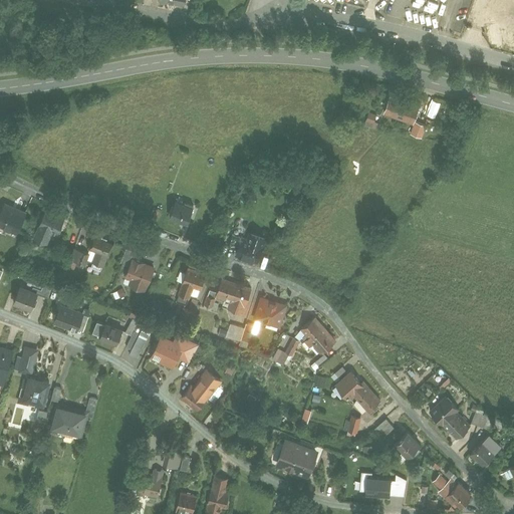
[(491,43),(505,44),(506,33),(491,32),(491,43)]
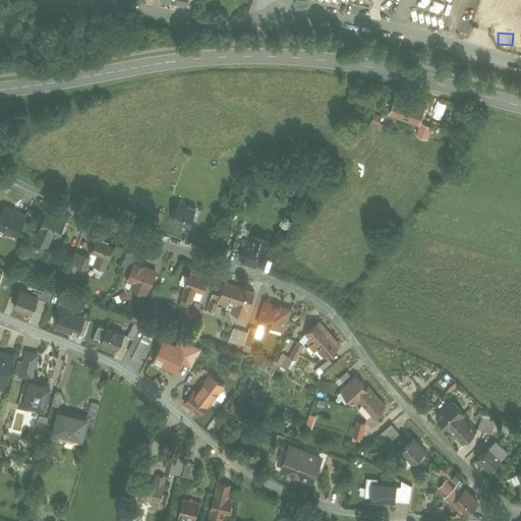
[(396,95),(390,114),(419,125),(420,123),(426,106),(396,95)]
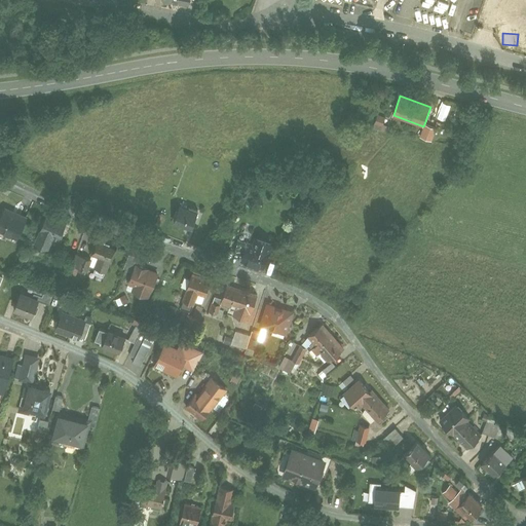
[(443,102),(437,117),(445,121),(451,105),(443,102)]
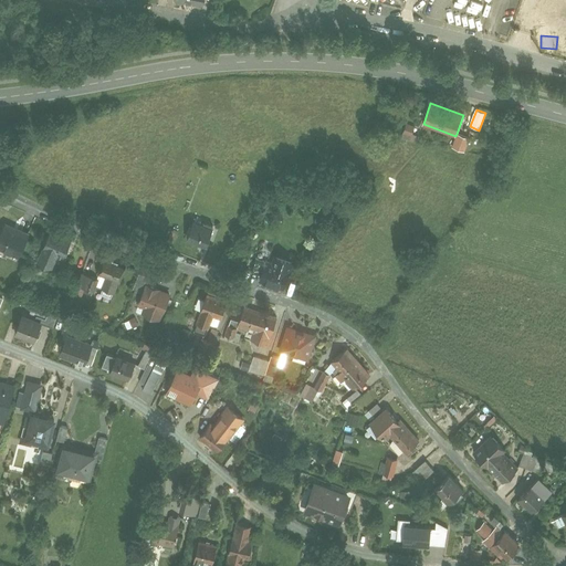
[(404,132),(411,135),(416,126),(407,123),(404,132)]
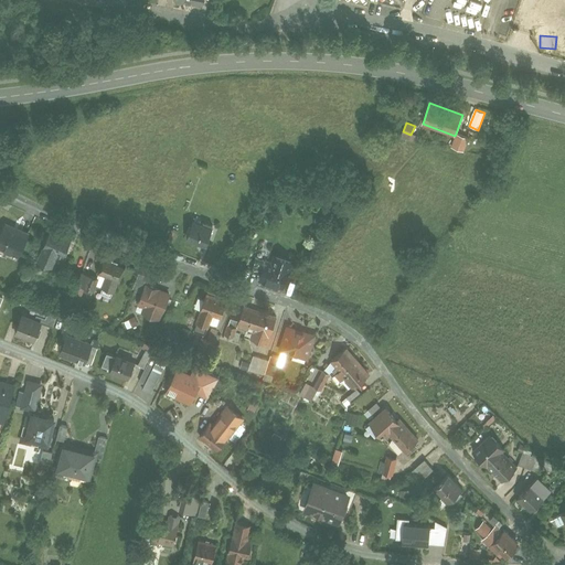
[(469,138),(456,134),(455,136),(450,146),(464,151),(469,138)]
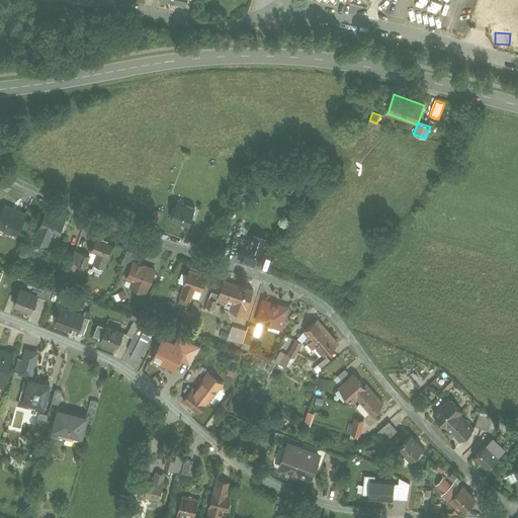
[(196,207),(177,201),(171,219),(189,226),(196,207)]
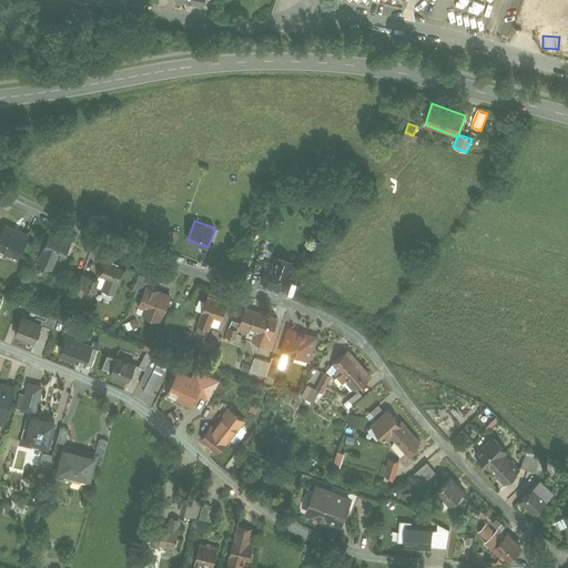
[(30,236),(4,226),(0,237),(0,251),(4,253),(4,254),(12,257),(13,254),(21,257),(30,236)]
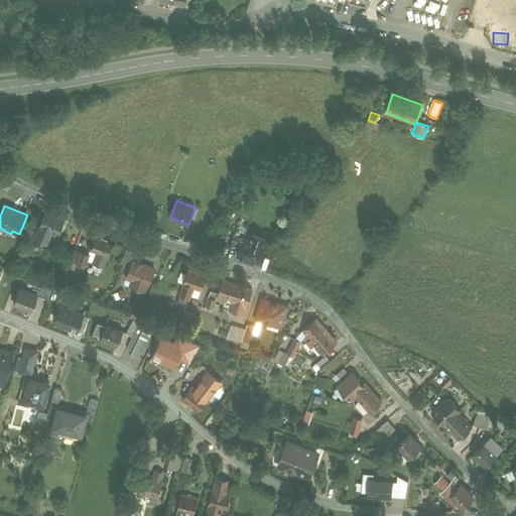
[(68,219),(45,210),(38,225),(39,225),(33,240),(48,246),(54,232),(60,234),(68,219)]
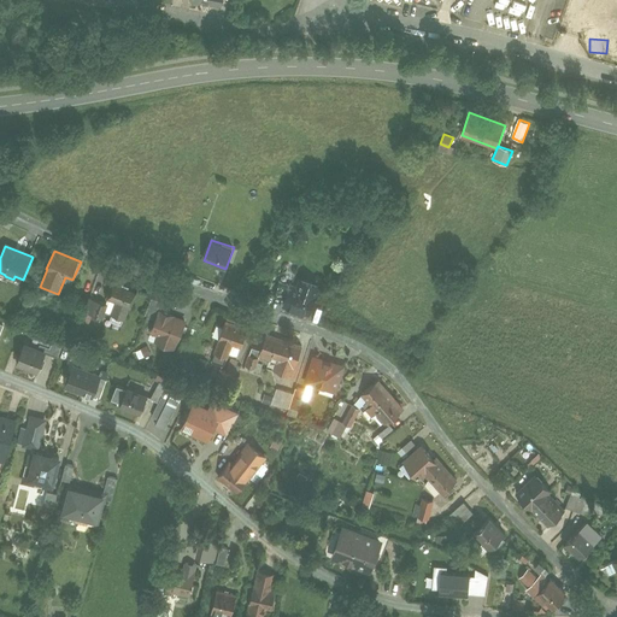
[(140,287),(113,277),(106,298),(117,301),(129,306),(133,307),(140,287)]
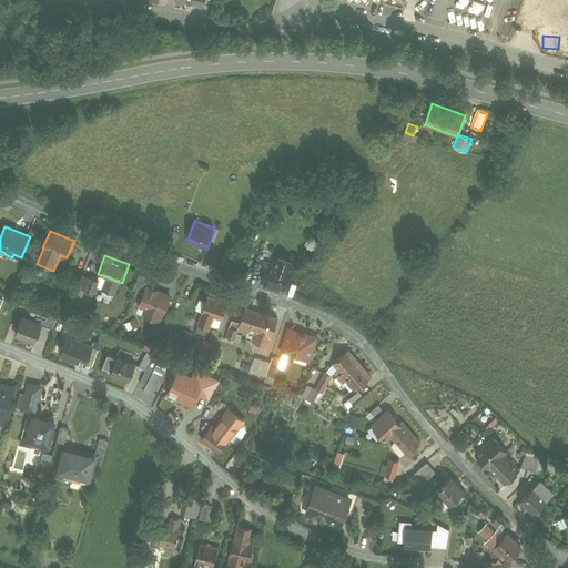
[(285,290),(294,262),(276,255),(273,262),(267,260),(266,262),(262,274),(260,281),(285,290)]
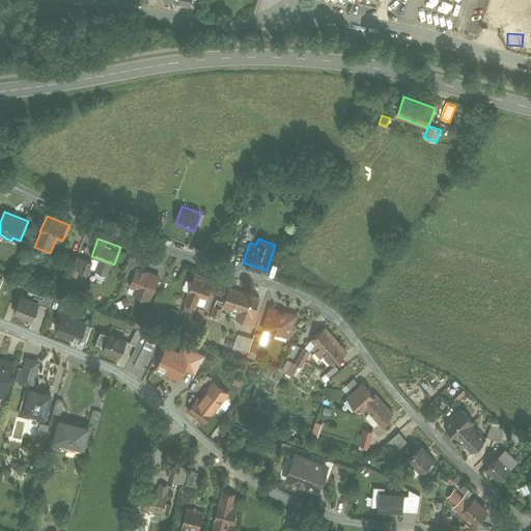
[(245,256),(249,245),(240,242),(235,253),(245,256)]
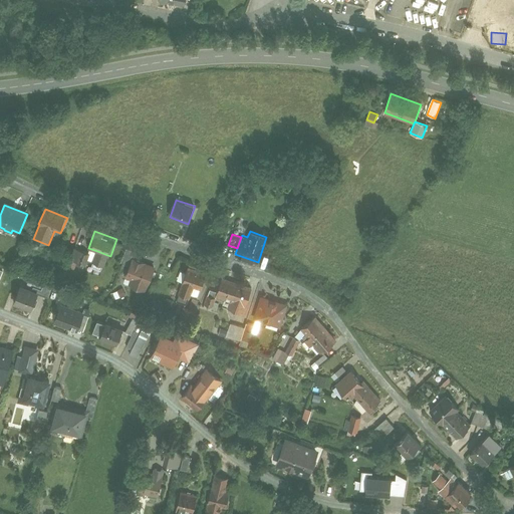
[(129,265),(133,255),(134,256),(137,250),(127,246),(121,262),(129,265)]
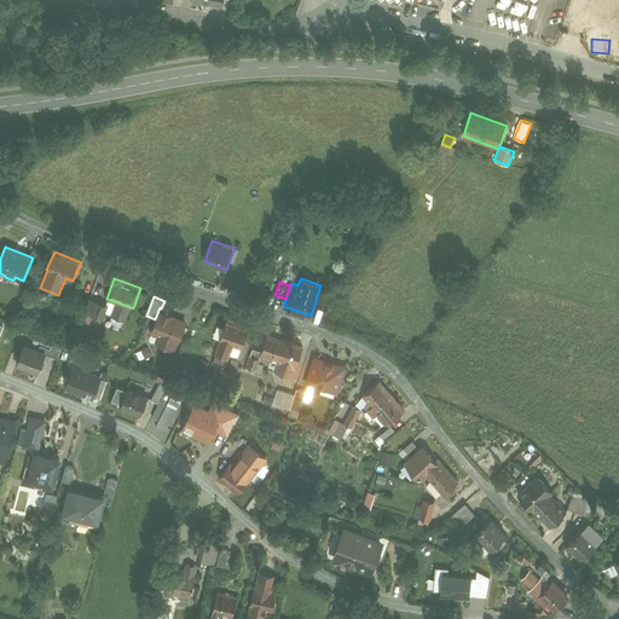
[(103,304),(90,298),(85,312),(93,316),(98,317),(103,304)]
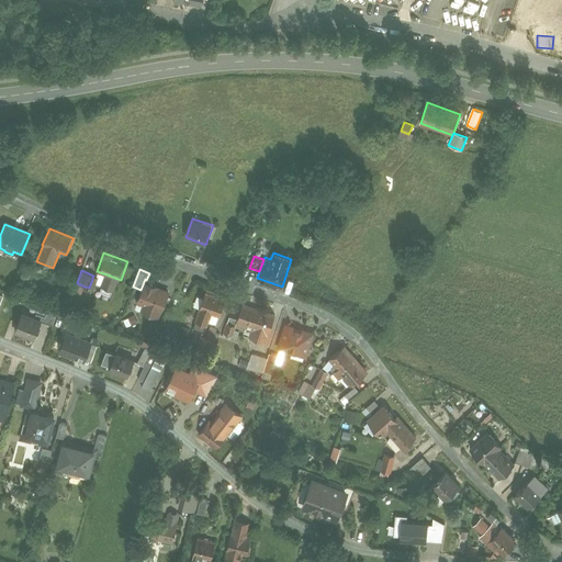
[(117,279),(107,274),(102,287),(113,291),(117,279)]
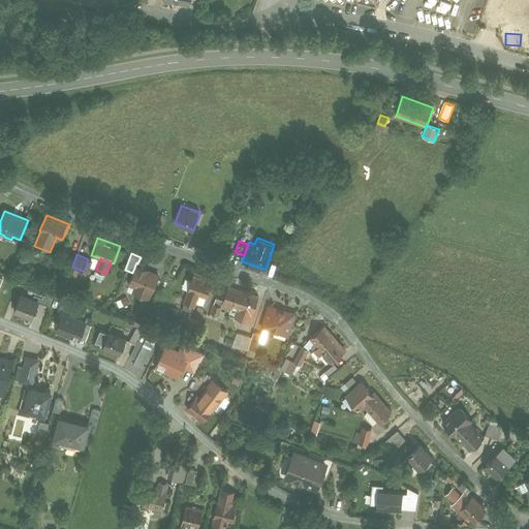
[(154,290),(160,275),(146,269),(147,267),(137,263),(136,262),(132,273),(128,284),(135,286),(133,292),(147,298),(150,289),(154,290)]
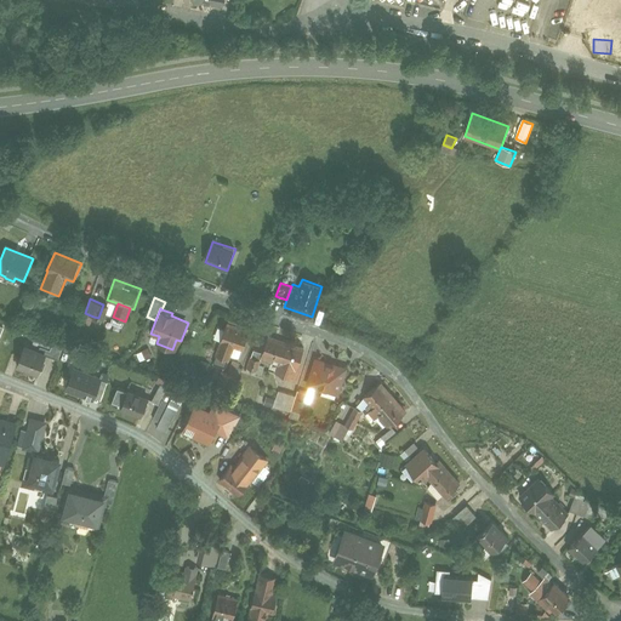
[(87,331),(93,317),(85,313),(79,329),(87,331)]
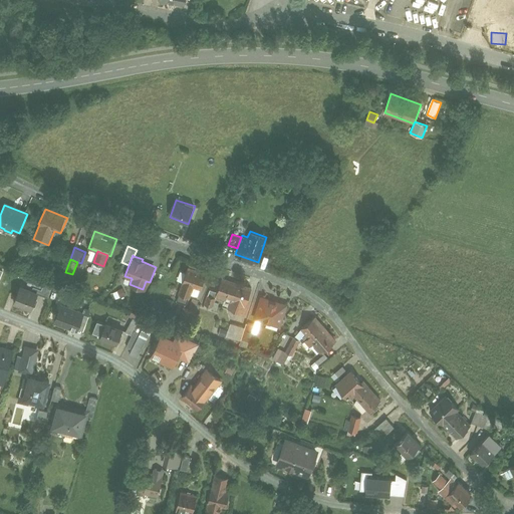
[(101,272),(103,266),(93,262),(91,268),(101,272)]
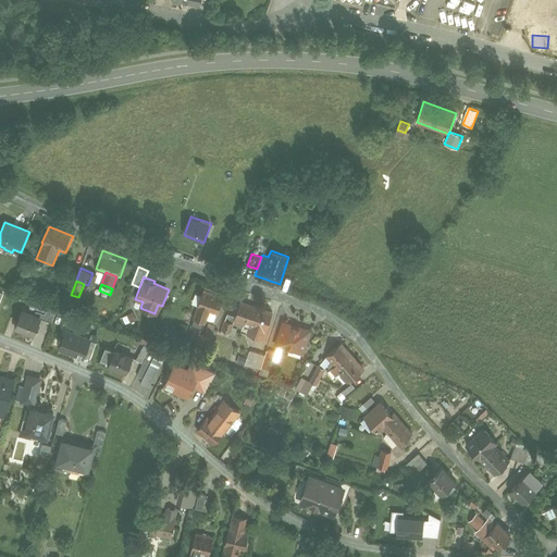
[(224,296),(203,288),(193,317),(205,321),(209,309),(218,312),(224,296)]
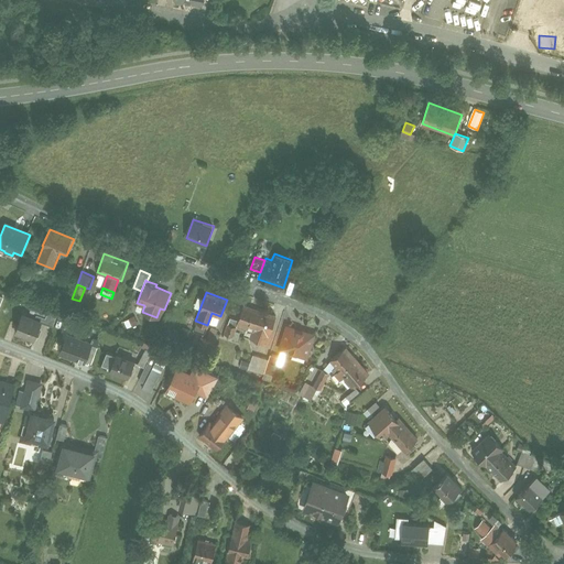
[(239,321),(237,327),(251,332),(250,337),(267,344),(277,316),(243,305),(239,321)]
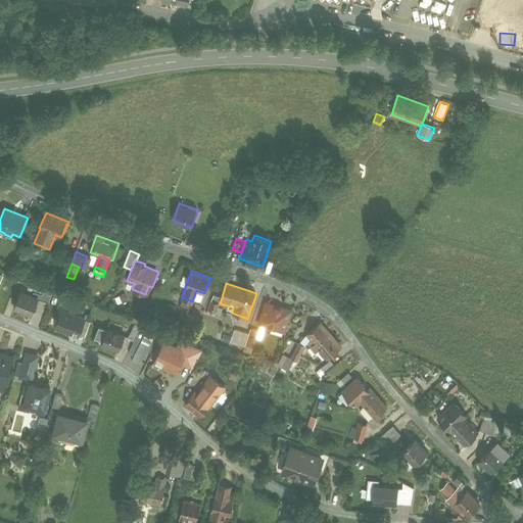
[(54,288),(46,285),(41,296),(49,299),(54,288)]
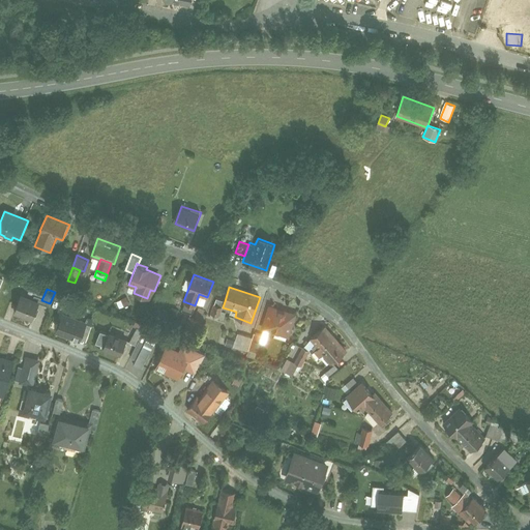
[(22,290),(13,311),(32,318),(39,297),(22,290)]
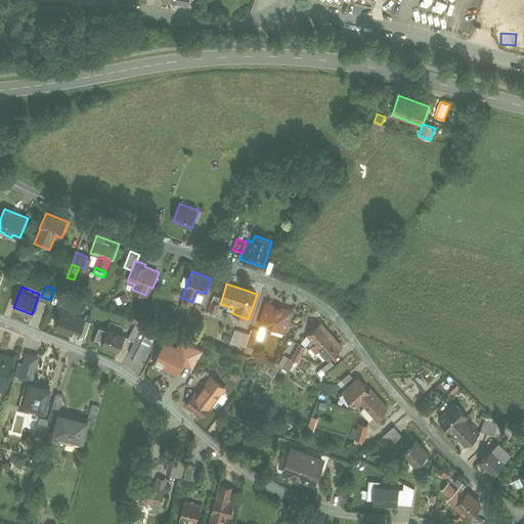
[(129,302),(125,294),(120,296),(124,304),(129,302)]
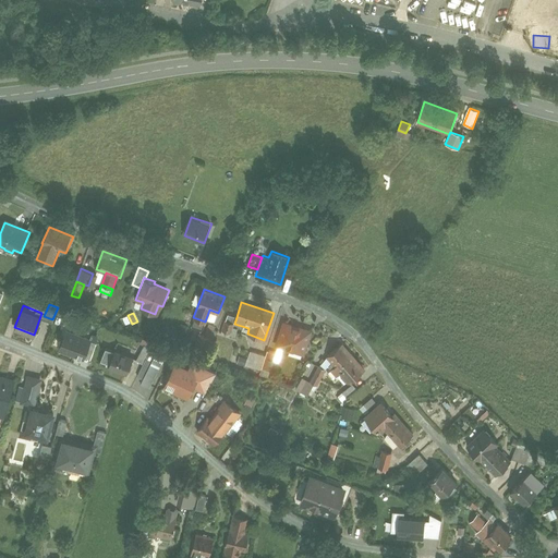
[(234,324),(237,317),(228,314),(222,330),(230,334),(234,324)]
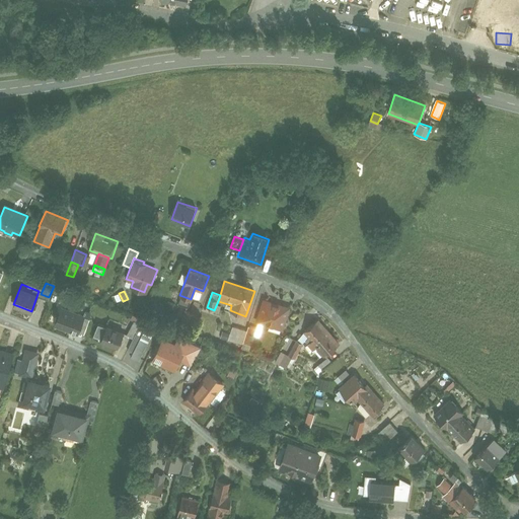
[(291,307),(263,299),(255,323),(270,327),(281,331),(284,331),(291,307)]
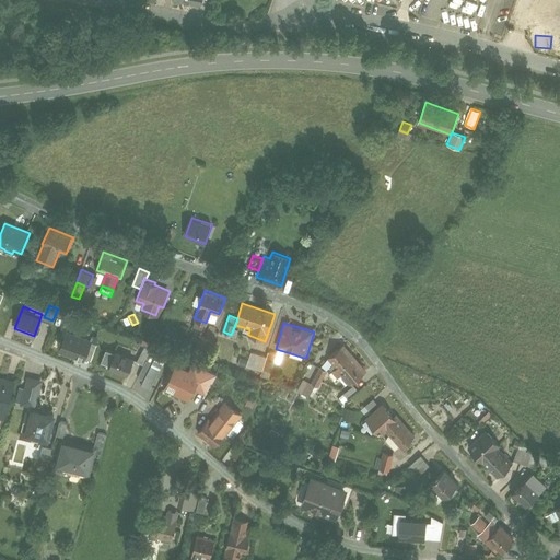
[(208,331),(212,335),(217,327),(211,324),(208,331)]
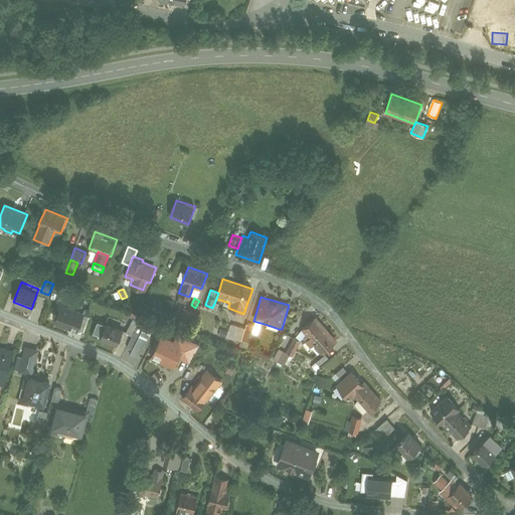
[(84,311),(61,302),(54,320),(77,329),(78,326),(84,311)]
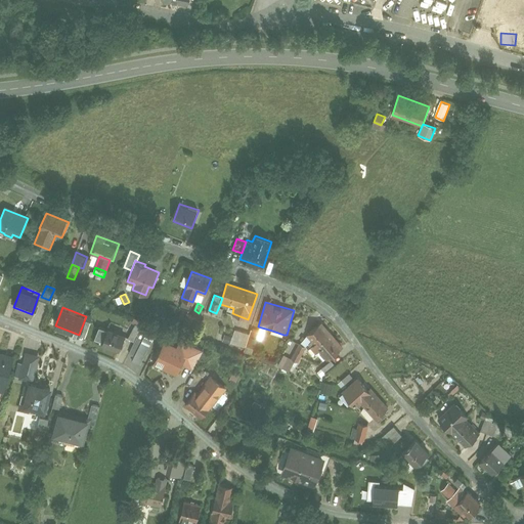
[(80,332),(86,333),(91,320),(86,318),(80,332)]
